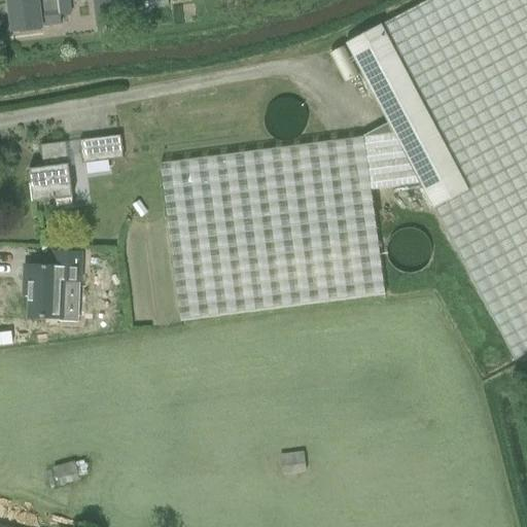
[(34,0),(8,3),(12,33),(41,29),(41,27),(60,25),(59,8),(39,10),(37,0),(34,0)]
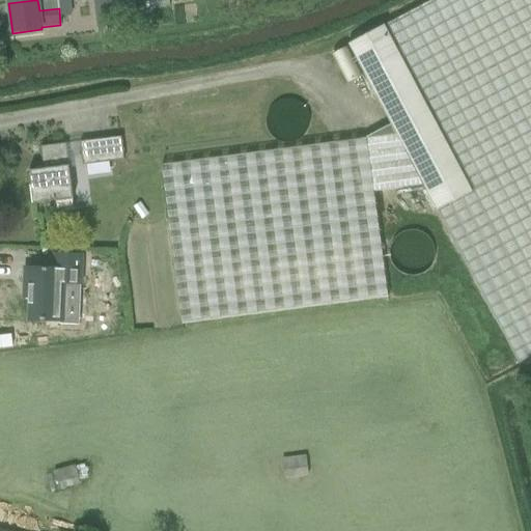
[(94,0),(99,28),(122,26),(119,2),(134,1),(133,0),(94,0)]
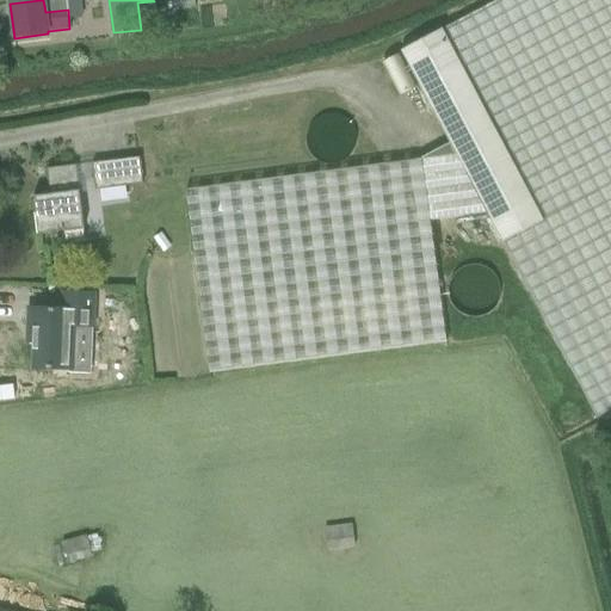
[(596,415),(610,407),(610,0),(495,0),(400,51),(449,143),(420,158),(421,159),(186,191),(211,372),(445,340),(430,220),(487,213),(596,415)]
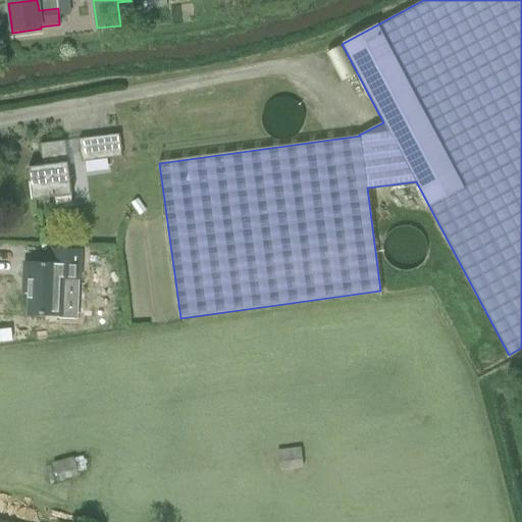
[(123,157),(120,136),(80,141),(83,162),(123,157)]
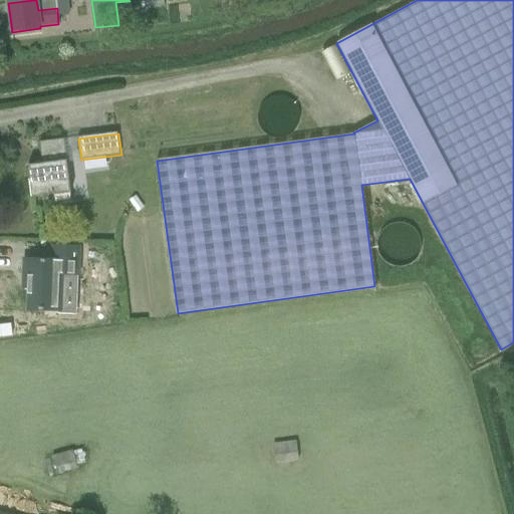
[(65,140),(40,143),(42,164),(29,166),(32,198),(55,195),(55,204),(71,202),(70,194),(72,194),(65,140)]
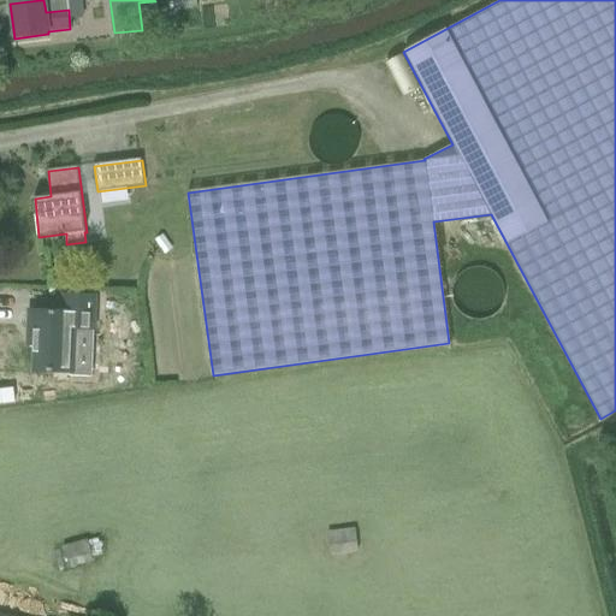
[(65,314),(29,312),(28,332),(35,332),(34,372),(76,374),(78,330),(95,331),(96,297),(65,296),(65,314)]
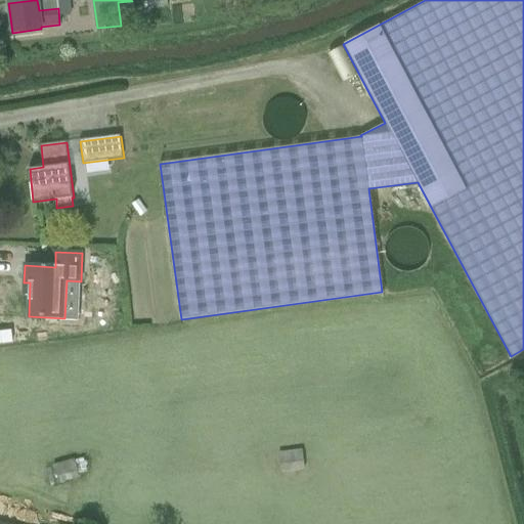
[(305,471),(302,449),(277,452),(280,474),(305,471)]
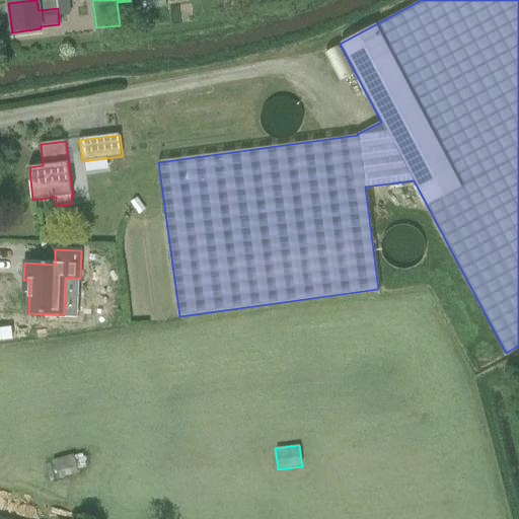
[(74,455),(73,455),(54,461),(52,462),(57,479),(79,473),(74,455)]
